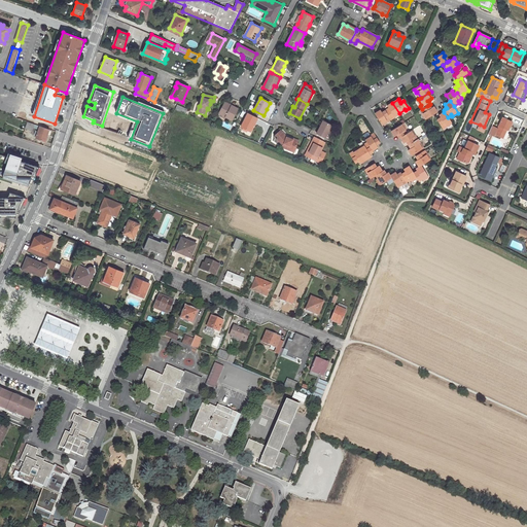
[(238,109),(225,103),(219,114),(222,115),(225,117),(233,120),(238,109)]
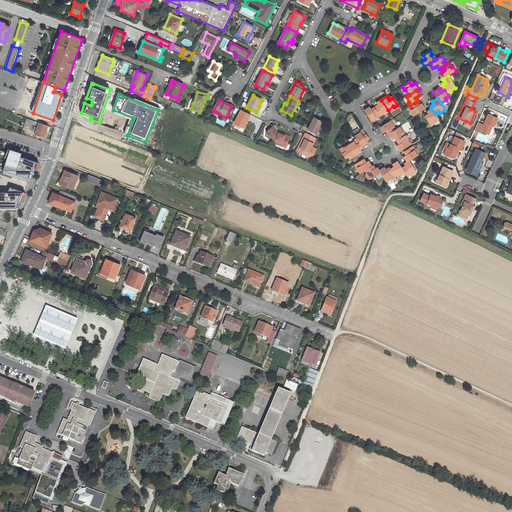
[(382,113),(388,110),(381,100),(376,103),(377,105),(378,107),(375,109),(380,116),(383,114),(382,113)]
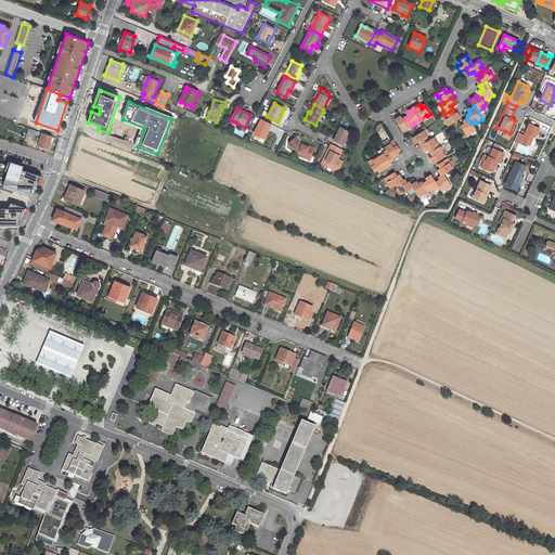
[(446,119),(449,125),(460,118),(456,113),(454,114),(452,115),(450,112),(444,115),(442,116),(444,120),(446,119)]
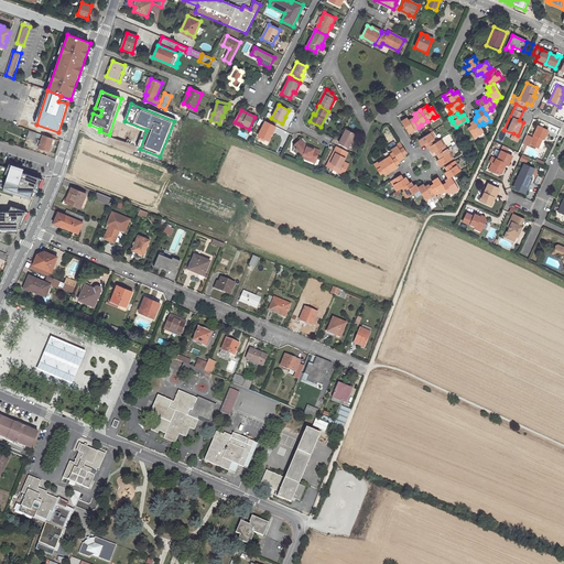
[(401,122),(408,133),(414,129),(414,130),(419,128),(413,120),(410,122),(409,120),(407,118),(401,122)]
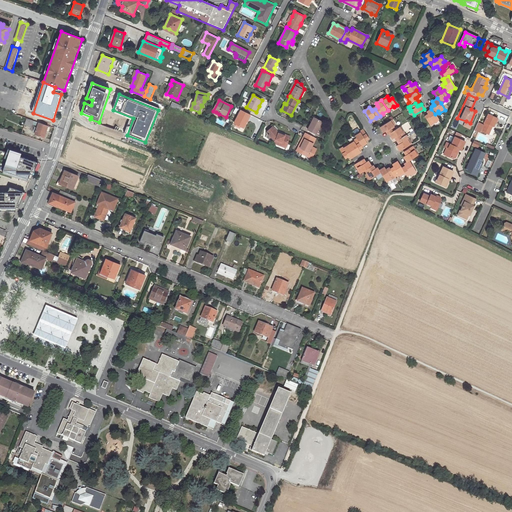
[(438,119),(435,114),(431,109),(429,111),(426,112),(427,114),(428,116),(425,118),(430,125),(433,123),(432,122),(438,119)]
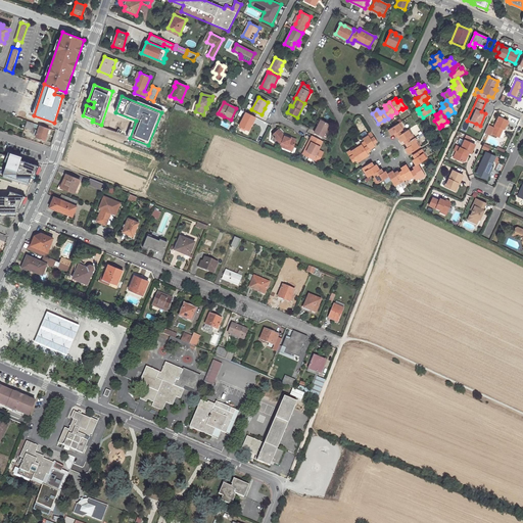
[(248,131),(255,117),(246,112),(239,126),(248,131)]
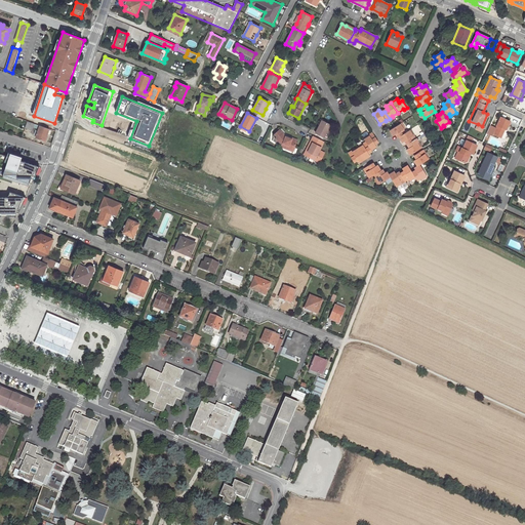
[(507,130),(510,121),(500,117),(493,134),(505,139),(508,133),(506,132),(503,131),(505,129),(507,130)]
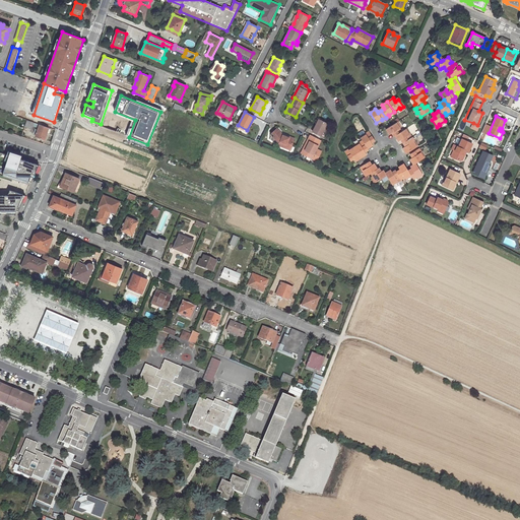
[(321,136),(327,124),(319,119),(312,132),(321,136)]
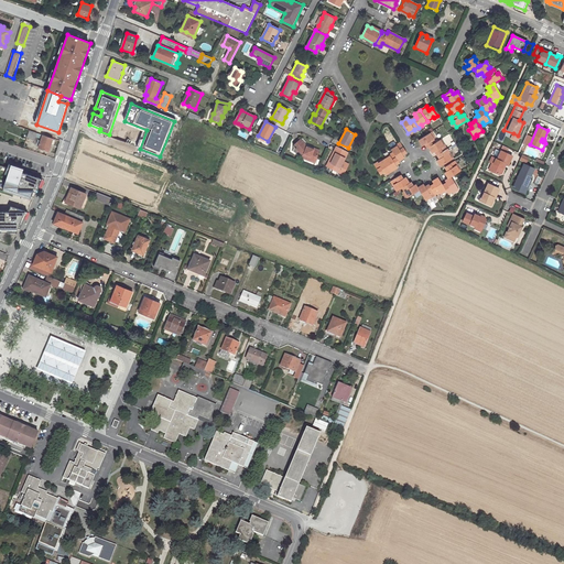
[(28,138),(34,140),(35,137),(36,133),(35,132),(30,130),(28,138)]
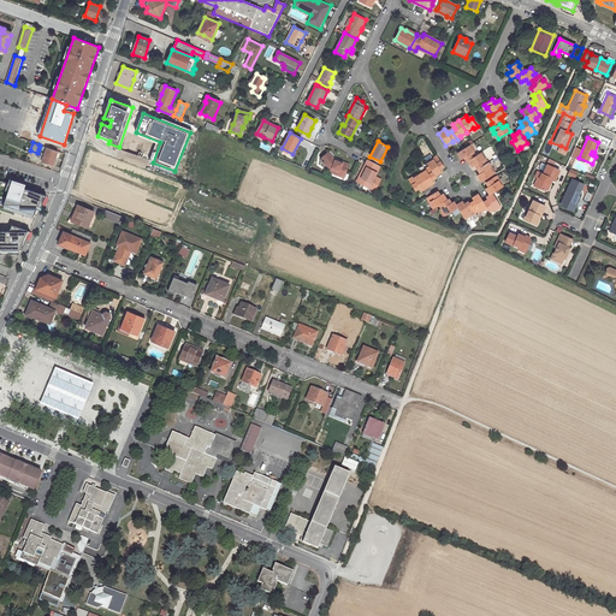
[(471,144),(462,149),(457,153),(461,160),(463,158),(466,158),(468,161),(475,157),(473,153),(475,150),(471,144)]
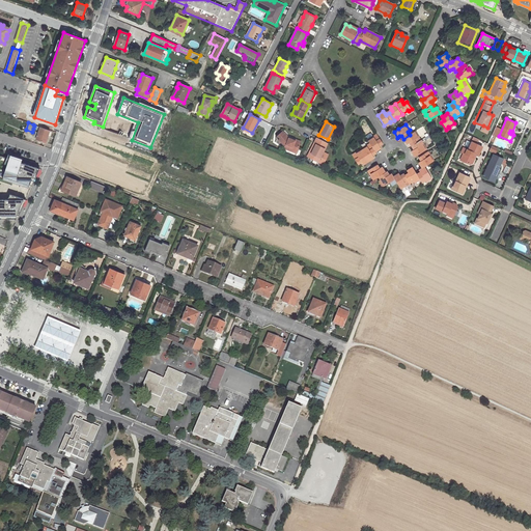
[(46,143),(50,131),(39,127),(38,131),(38,132),(36,136),(35,139),(46,143)]
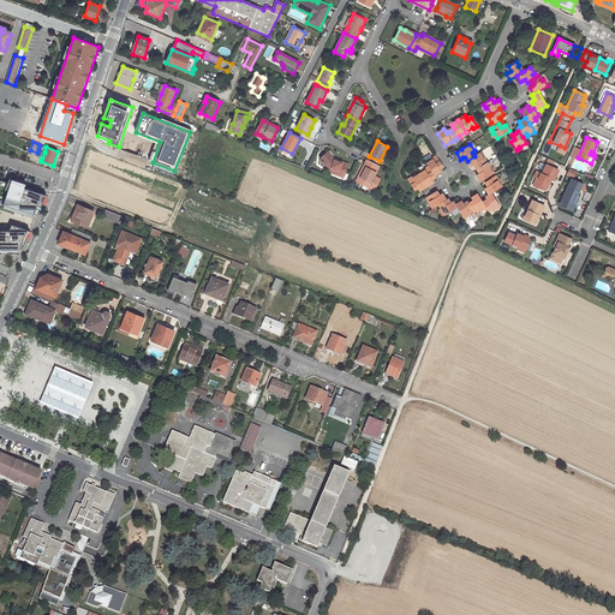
[(329,171),(333,172),(333,173),(340,175),(341,172),(345,173),(348,166),(334,160),(327,153),(322,157),(324,160),(323,161),(330,169),(329,171)]
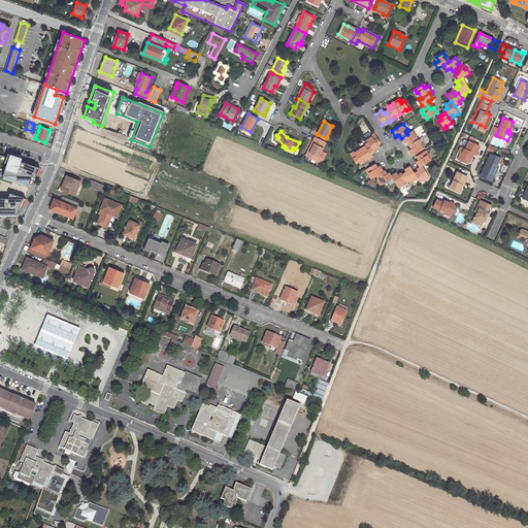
[(415,137),(411,131),(407,134),(401,138),(404,143),(406,142),(408,141),(410,144),(418,139),(416,136),(415,137)]
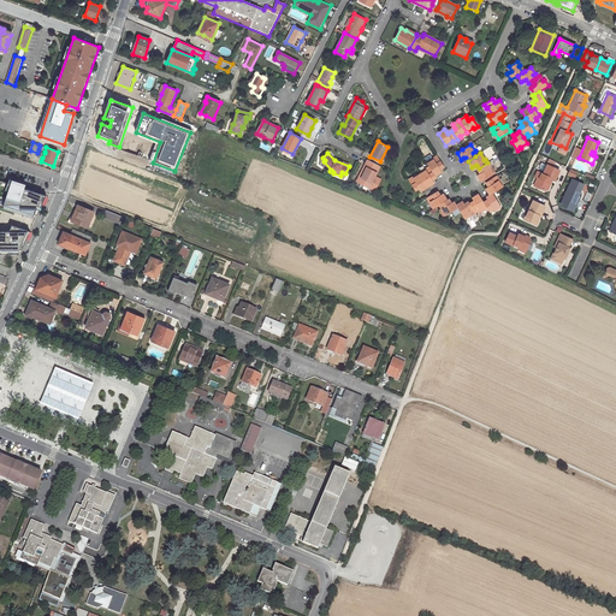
[(430,167),(436,176),(436,177),(442,172),(440,170),(439,167),(443,165),(437,157),(433,159),(434,160),(427,164),(430,167)]
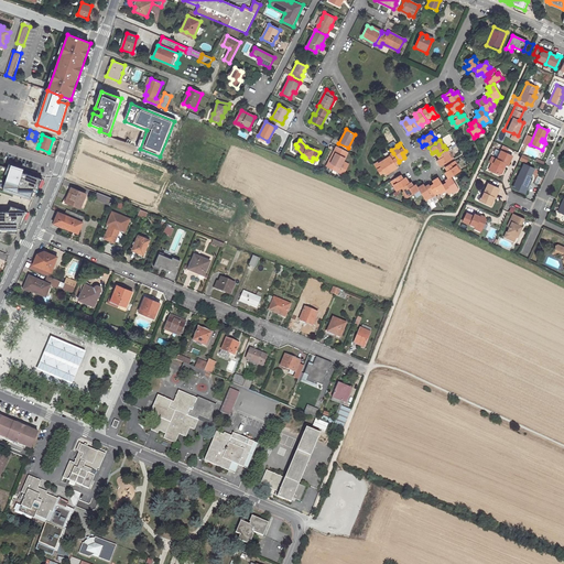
[(337,147),(331,158),(333,159),(328,167),(343,174),(348,164),(343,162),(348,152),(337,147)]
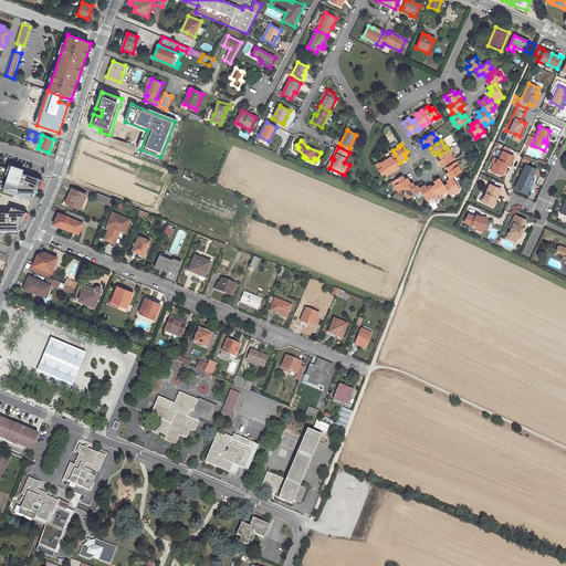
[(176,149),(170,166),(180,169),(186,153),(176,149)]
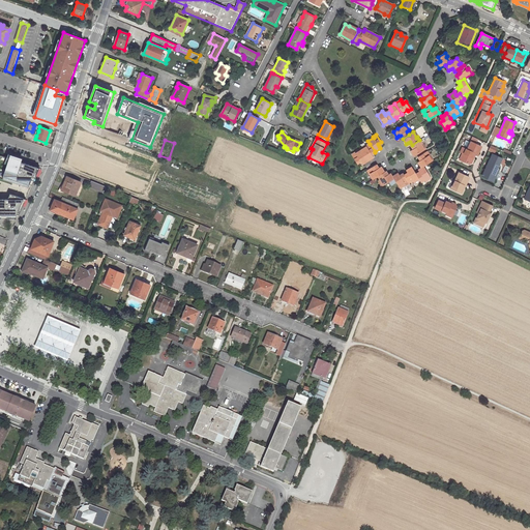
[(414,156),(424,150),(420,144),(422,144),(419,140),(412,145),(414,148),(413,149),(410,151),(414,156)]
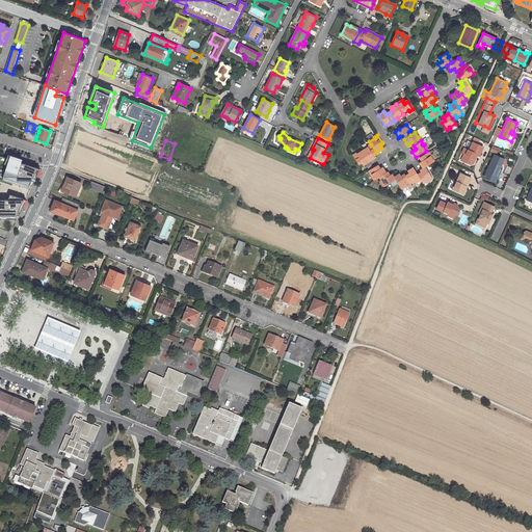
[(479,155),(483,147),(472,141),(469,150),(463,148),(461,152),(463,153),(461,157),(464,159),(467,162),(470,164),(473,163),(475,158),(474,157),(475,153),(477,154),(479,155)]
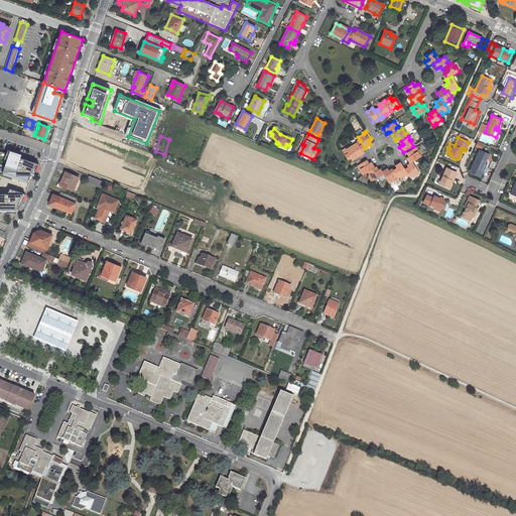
[(357,143),(352,146),(358,157),(364,153),(362,151),(361,149),(365,147),(360,140),(356,142),(357,143)]
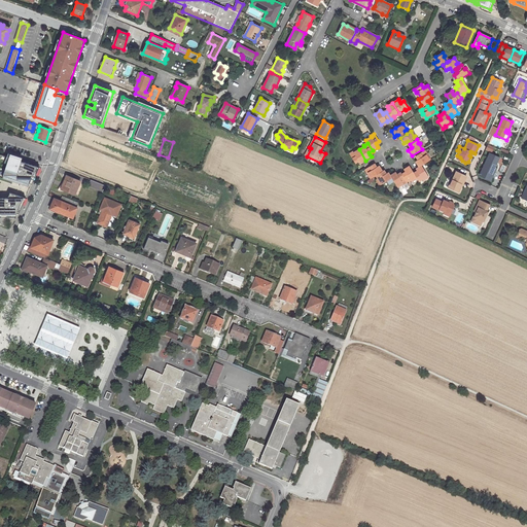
[(359,149),(354,153),(353,151),(349,154),(354,163),(357,160),(358,162),(360,164),(365,161),(359,149)]
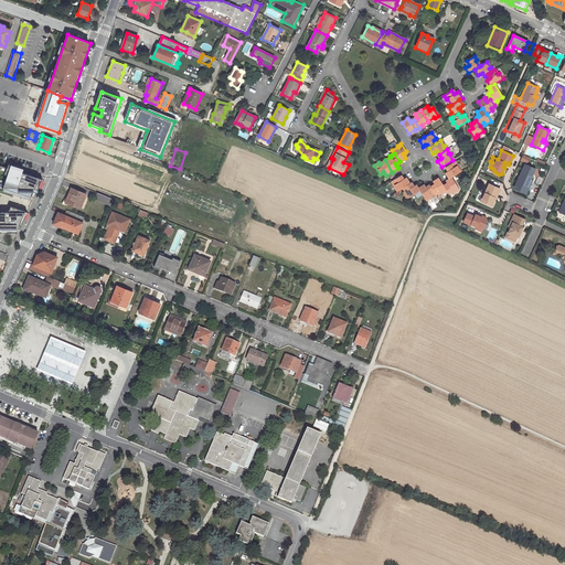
[(460,172),(456,166),(457,166),(455,161),(447,167),(449,170),(448,171),(445,173),(449,179),(451,178),(460,172)]
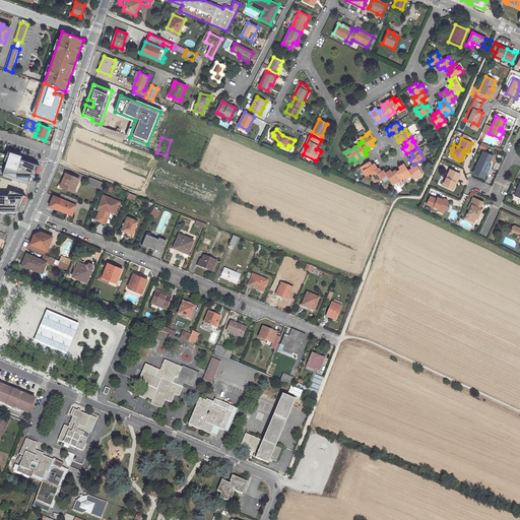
[(482,150),(475,168),(483,171),(486,165),(489,165),(493,155),(482,150)]
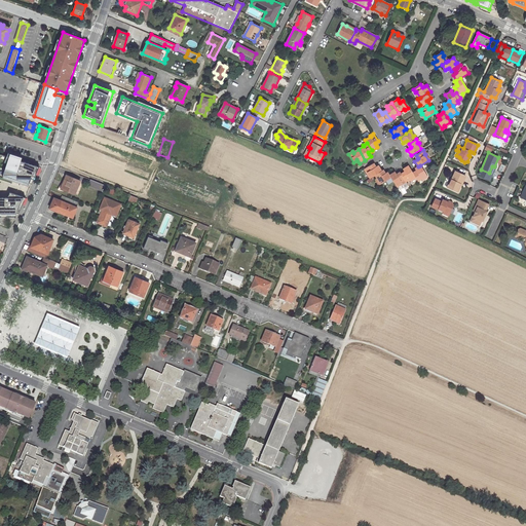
[(4,175),(32,184),(39,166),(21,160),(22,157),(8,153),(5,160),(8,161),(4,175)]
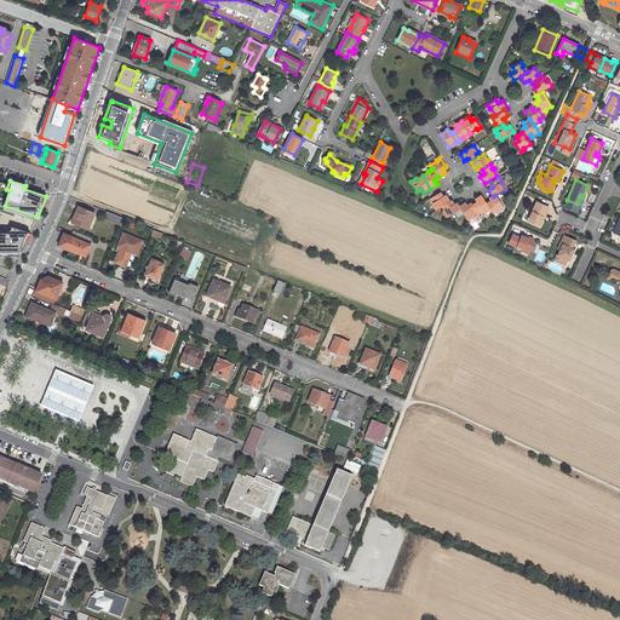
[(442,206),(449,201),(446,195),(443,196),(441,197),(438,194),(429,200),(432,204),(434,202),(437,210),(442,206)]
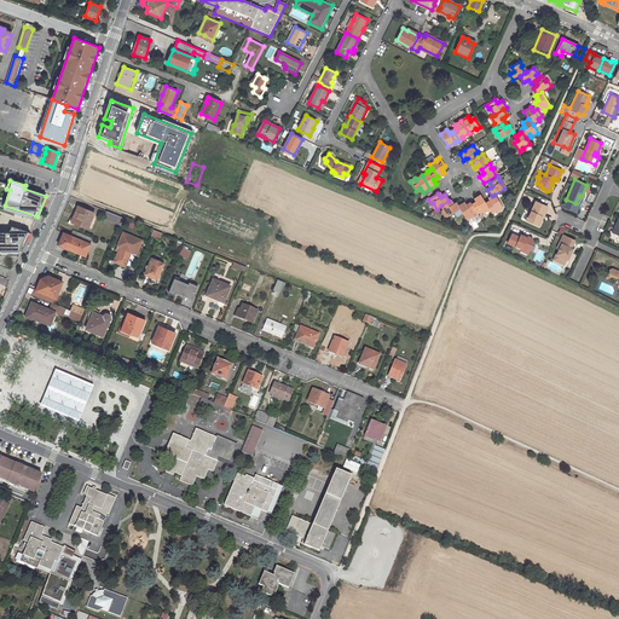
[(486,203),(481,195),(474,200),(475,202),(476,204),(473,207),(476,212),(478,214),(481,212),(482,214),(490,209),(487,206),(486,203)]
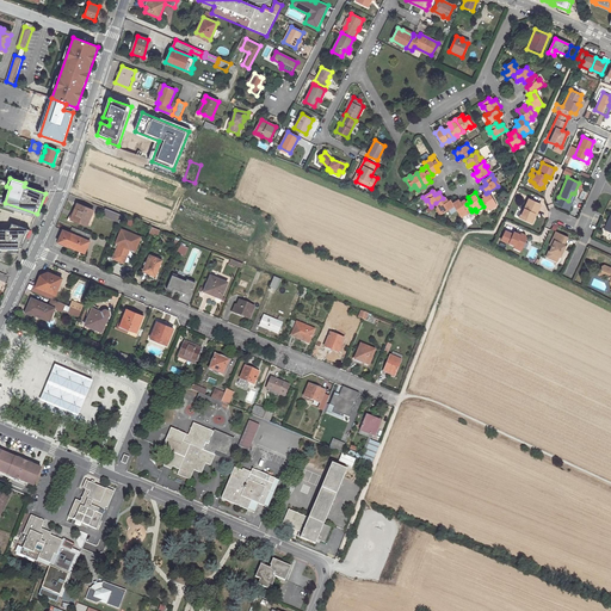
[(481,203),(483,207),(486,210),(489,208),(491,210),(498,205),(488,192),(486,193),(482,196),(483,198),(485,201),(481,203)]
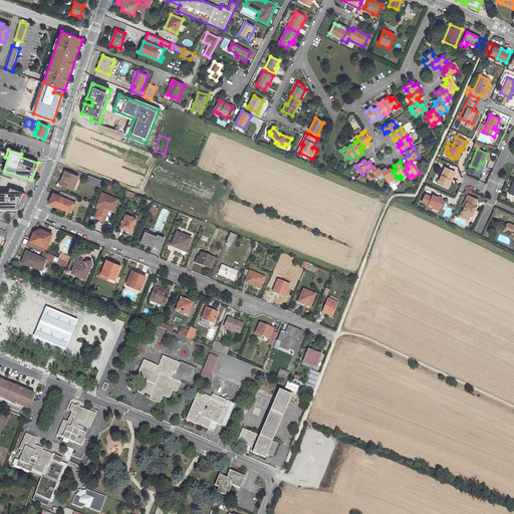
[(370,181),(382,174),(380,171),(378,168),(376,170),(375,171),(372,167),(366,171),(368,175),(366,176),(370,181)]
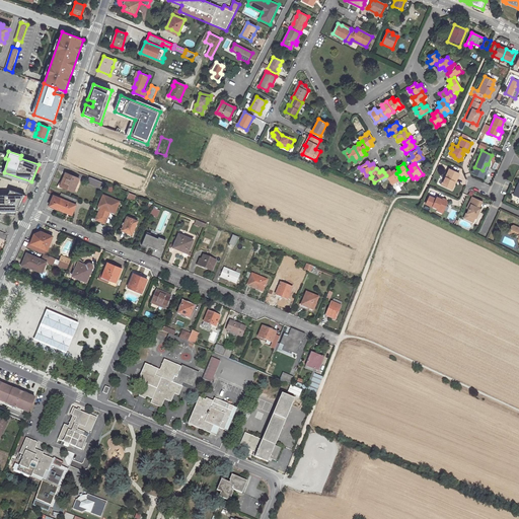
[(448,168),(445,176),(444,176),(440,184),(450,189),(454,180),(455,181),(459,173),(448,168)]
